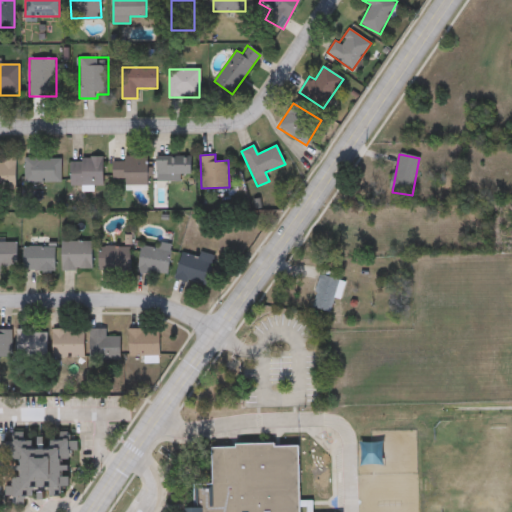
[(147,181),(112,181),(112,156),(147,156),(147,181)]
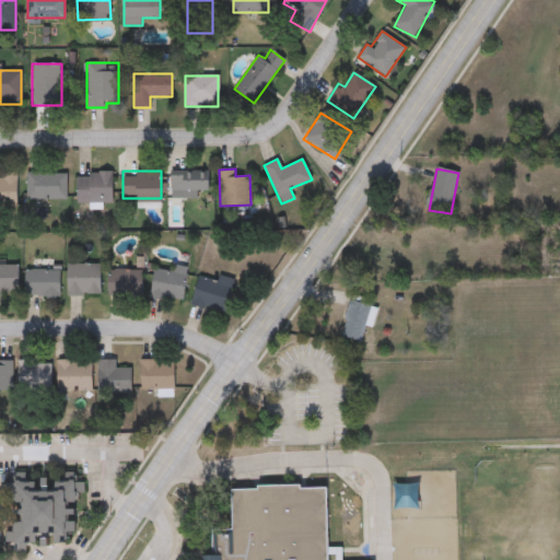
[(112,172),(112,202),(77,202),(77,172),(112,172)]
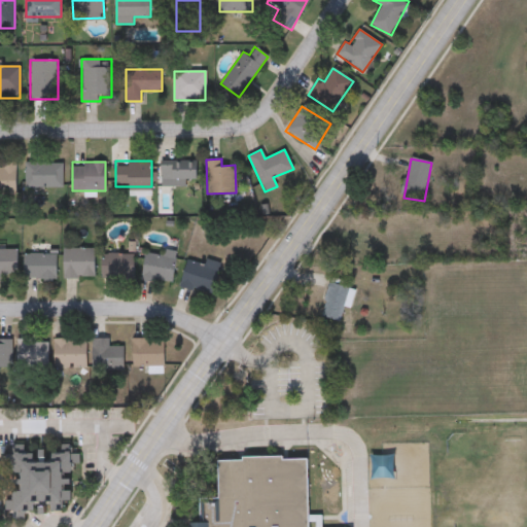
[(27,187),(27,163),(63,163),(63,187),(27,187)]
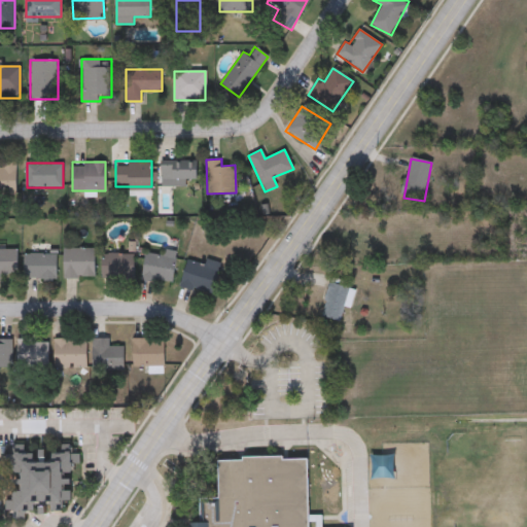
[(197,163),(197,184),(161,184),(161,163),(197,163)]
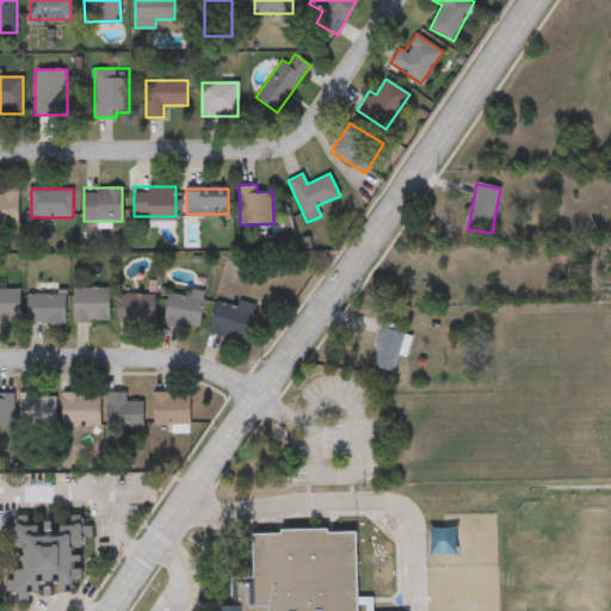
[(0,191),(18,191),(18,223),(0,223),(0,191)]
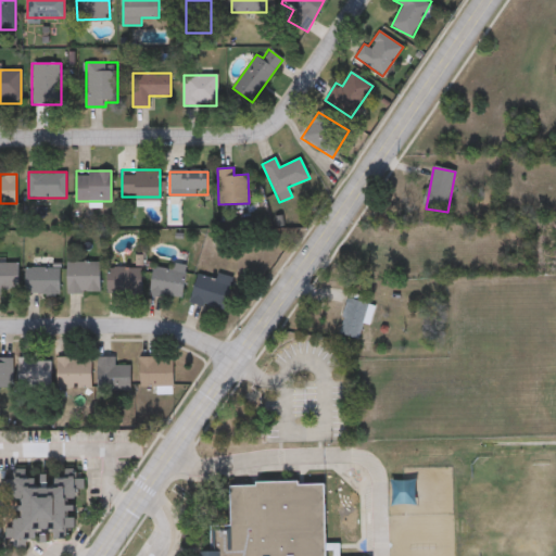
[(100,261),(100,292),(67,292),(67,261),(100,261)]
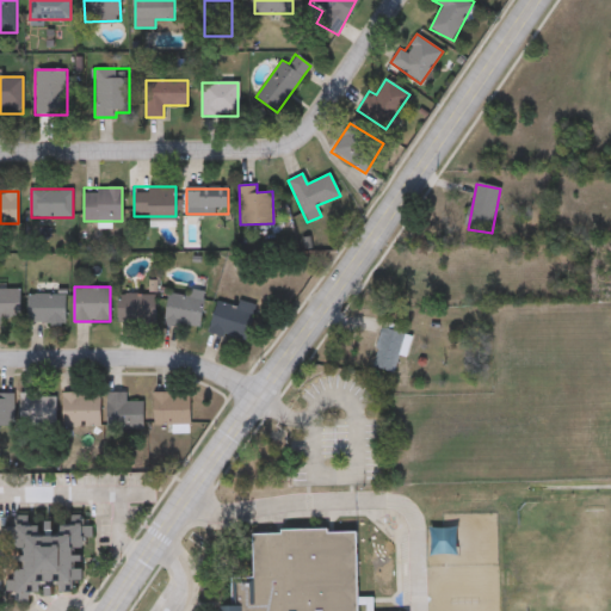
[(0,289),(19,289),(19,318),(1,318),(1,326),(0,326),(0,289)]
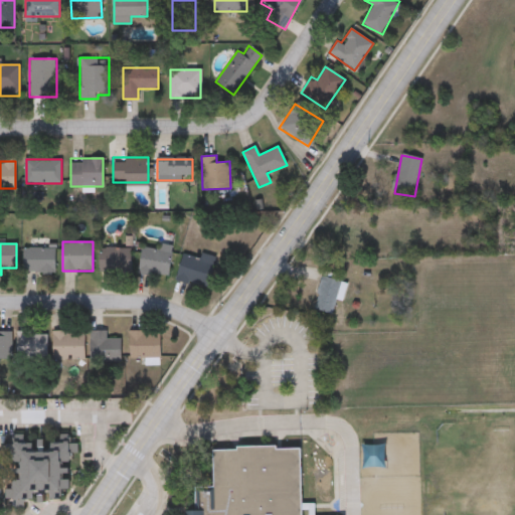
[(169,276),(140,275),(141,244),(170,245),(169,276)]
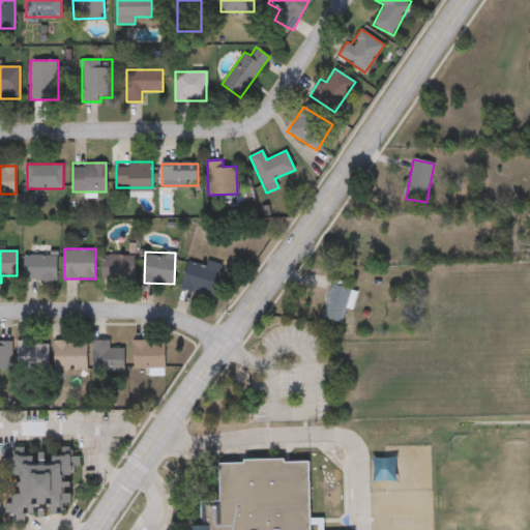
[(23,255),(56,255),(56,281),(23,281),(23,255)]
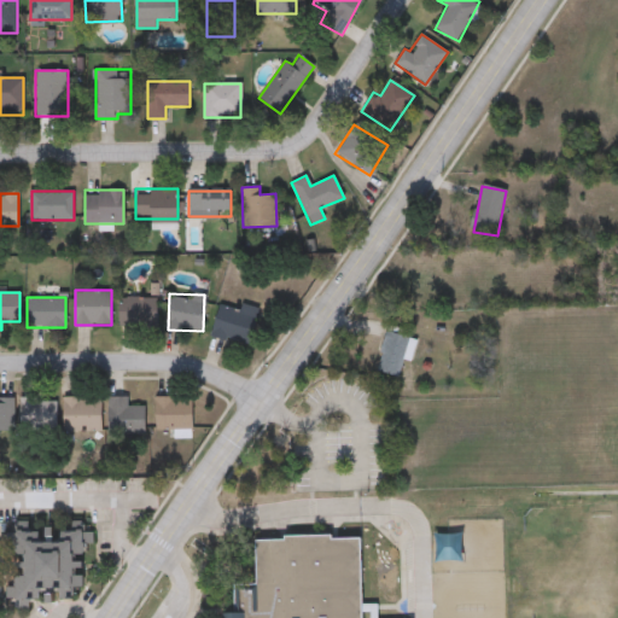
[(157,297),(157,326),(118,326),(118,297),(157,297)]
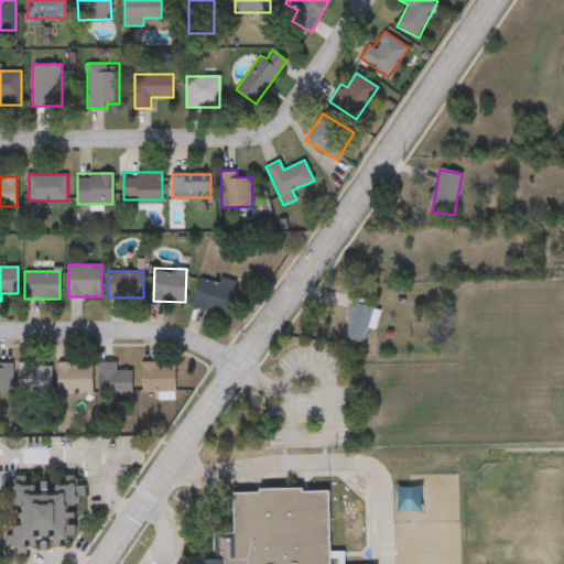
[(228,316),(192,306),(199,278),(236,286),(228,316)]
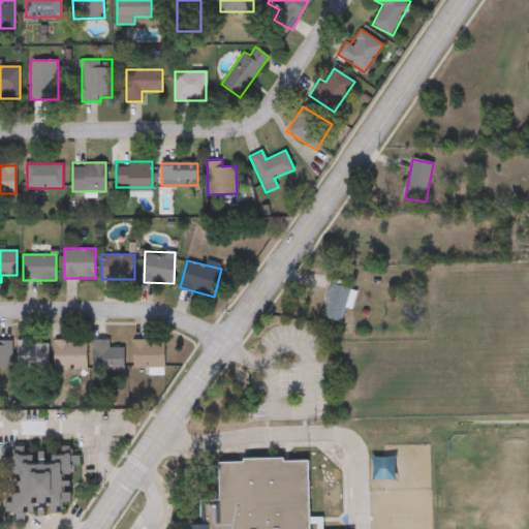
[(342,324),(322,318),(333,284),(352,290),(342,324)]
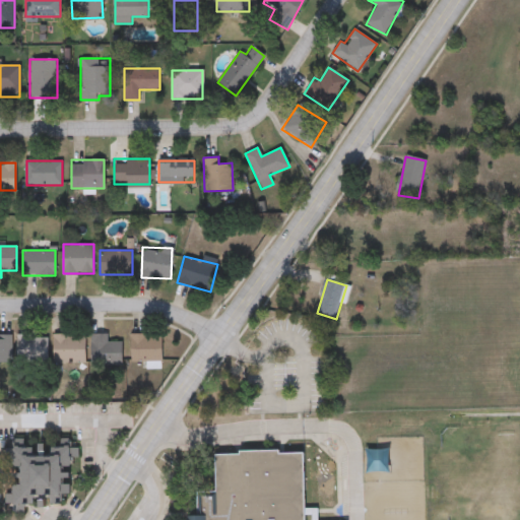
[(85,334),(85,363),(53,363),(53,334),(85,334)]
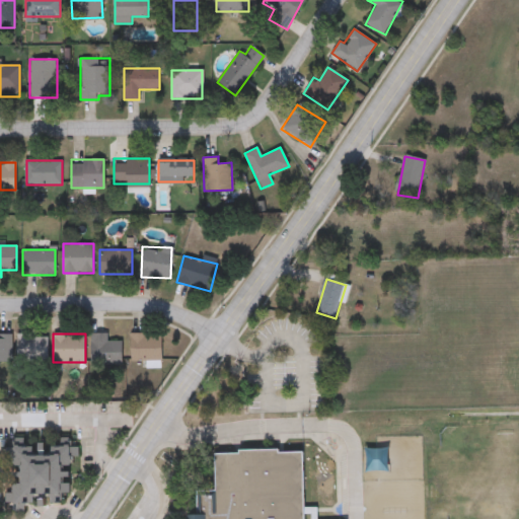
[(90,364),(90,334),(107,334),(107,342),(122,342),(122,364),(90,364)]
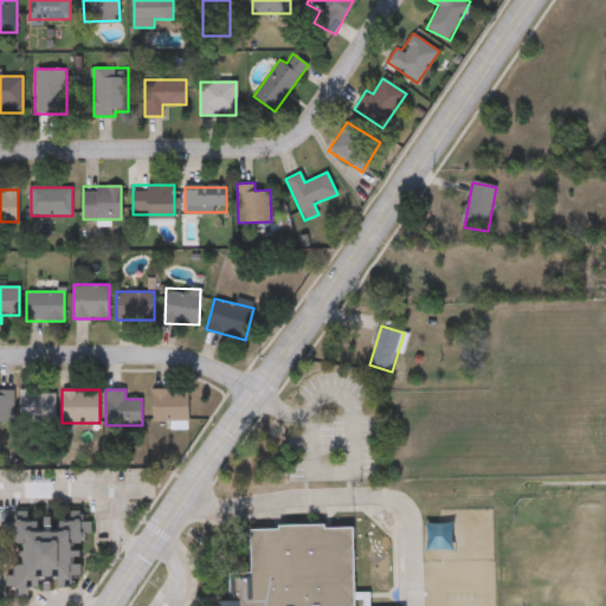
[(187,421),(152,421),(152,389),(187,389),(187,421)]
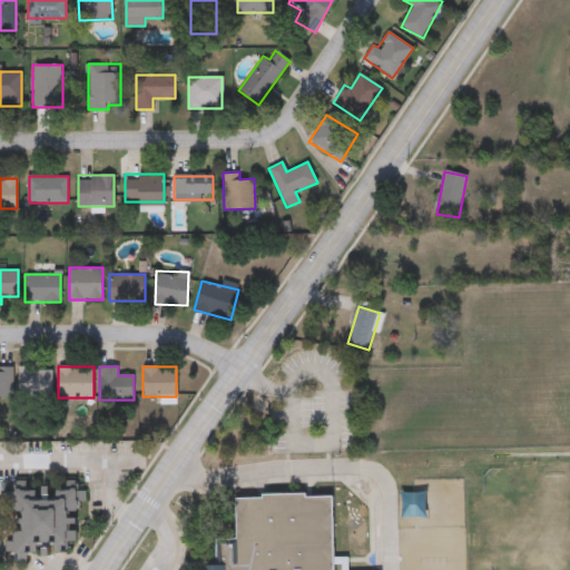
[(18,367),(51,367),(51,397),(18,397),(18,367)]
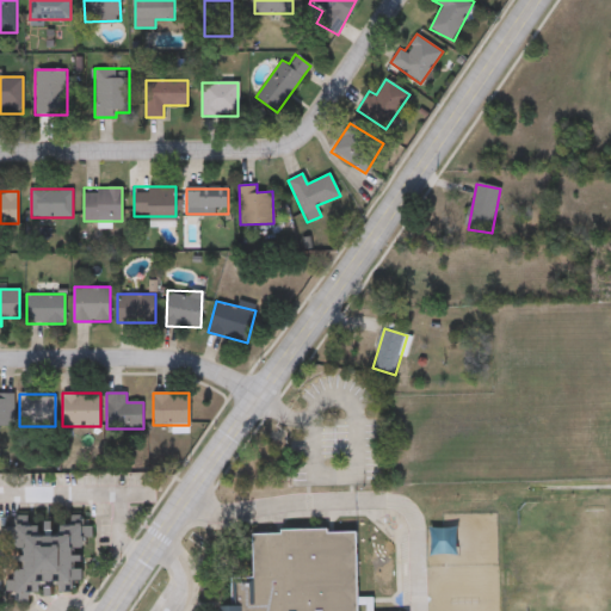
[(0,395),(12,395),(12,426),(0,426),(0,395)]
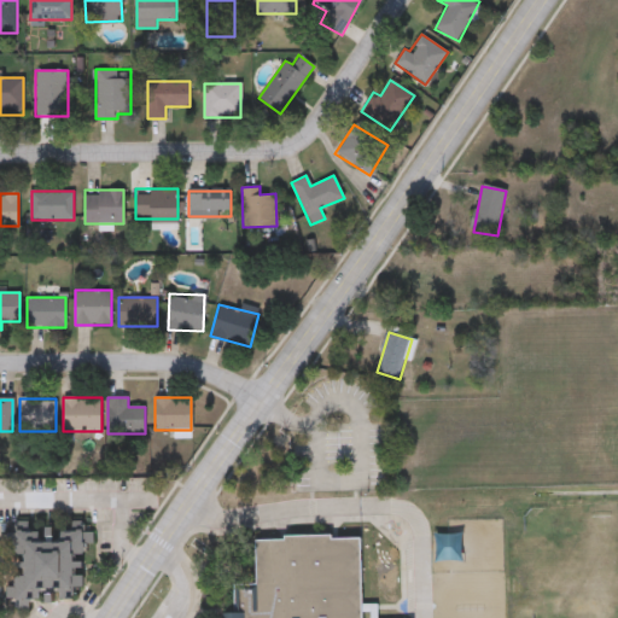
[(254,538),(284,538),(284,532),(336,531),(337,537),(365,537),(366,617),(225,617),(225,613),(235,613),(235,584),(255,584),(254,538)]
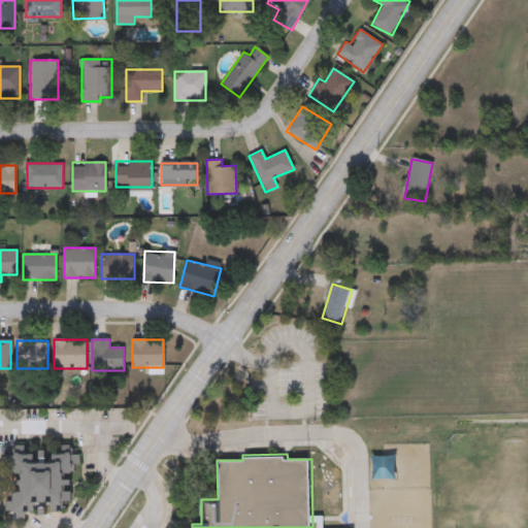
[(66,515),(66,504),(74,503),(74,455),(9,455),(9,516),(66,515)]
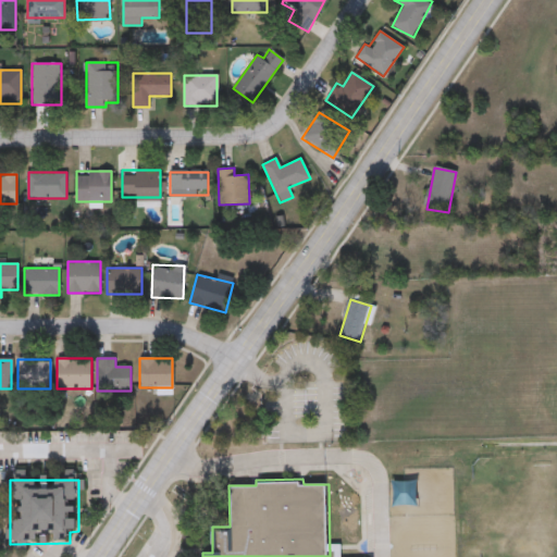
[(360,495),(360,539),(338,539),(338,495),(360,495)]
